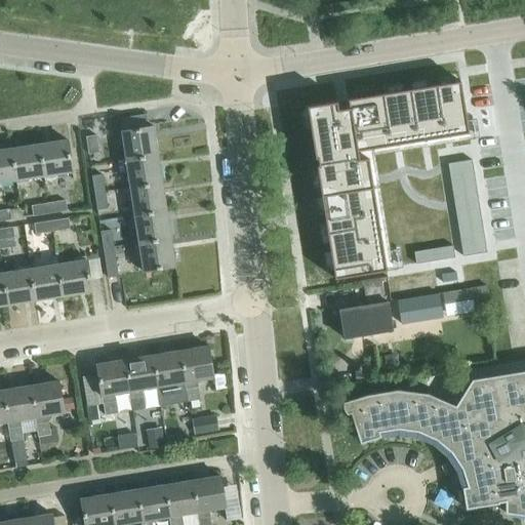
[(337,101),(308,106),(308,107),(311,126),(316,157),(317,157),(319,164),(316,164),(318,171),(320,187),(321,195),(324,214),(326,223),(329,242),(330,250),(333,269),(334,278),(387,270),(368,157),(359,158),(358,150),(469,132),(467,120),(467,119),(460,80),(454,81),(439,84),(431,85),(411,88),(403,89),(388,92),(375,94),(356,97),(348,98),(349,107),(338,109),(337,101)]
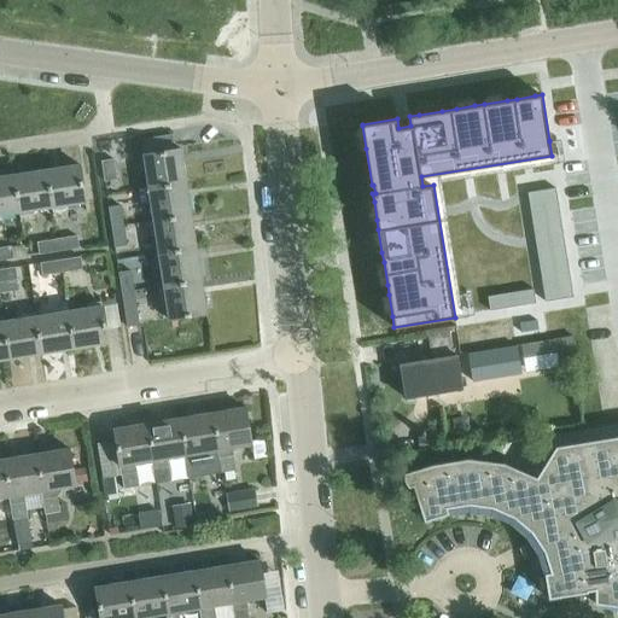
[(117,179),(114,158),(111,158),(108,140),(99,141),(103,159),(101,161),(104,181),(117,179)]
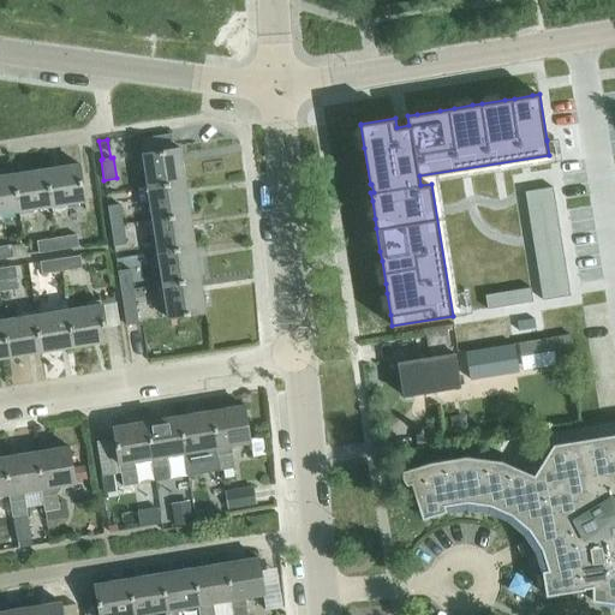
[(142,153),(148,186),(185,180),(179,148),(142,153)]
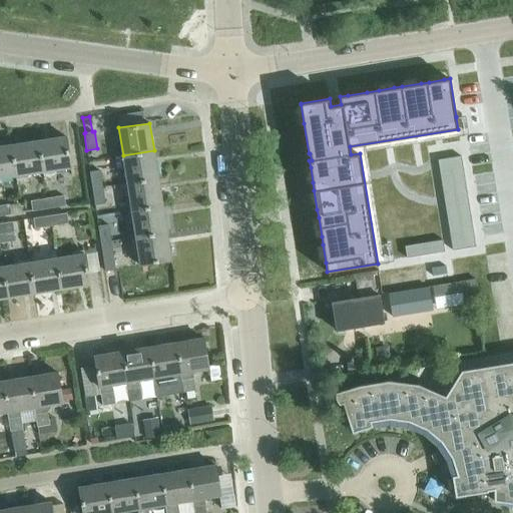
[(66,136),(38,140),(43,171),(70,167),(66,136)]
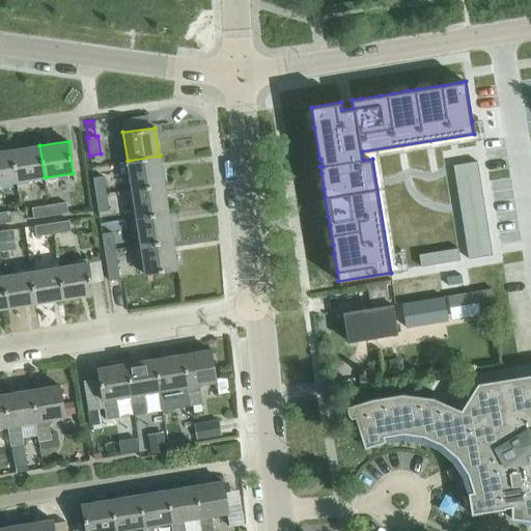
[(45,177),(39,145),(11,149),(17,182),(45,177)]
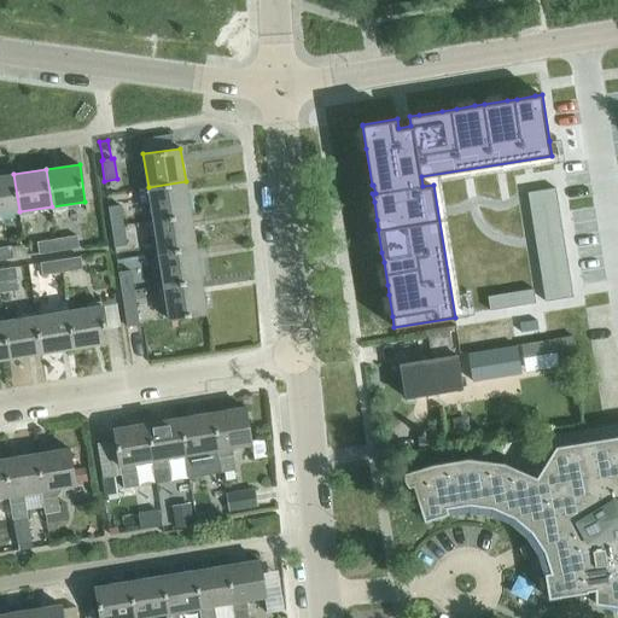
[(0,214),(19,211),(13,174),(0,175),(0,214)]
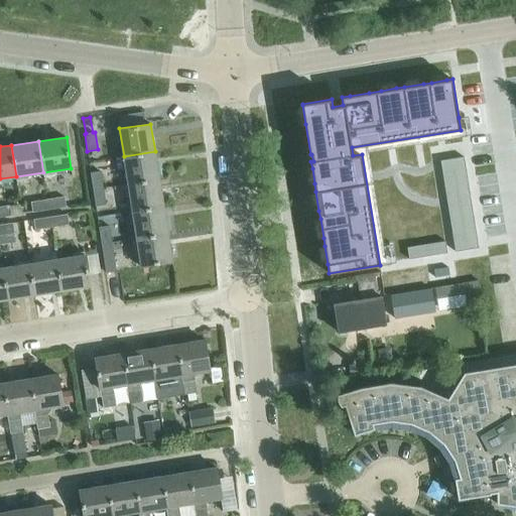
[(159,178),(155,151),(124,156),(128,183),(159,178)]
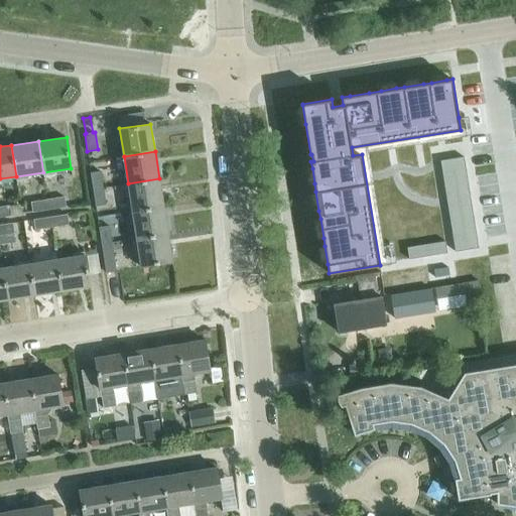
[(464,156),(453,158),(454,165),(465,164),(464,156)]
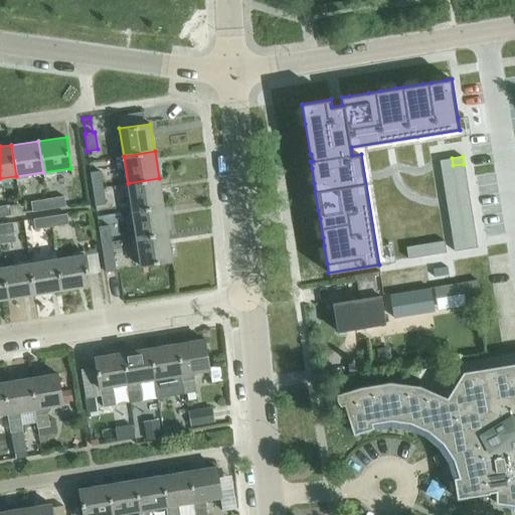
[(452,158),(440,160),(441,167),(453,165),(452,158)]
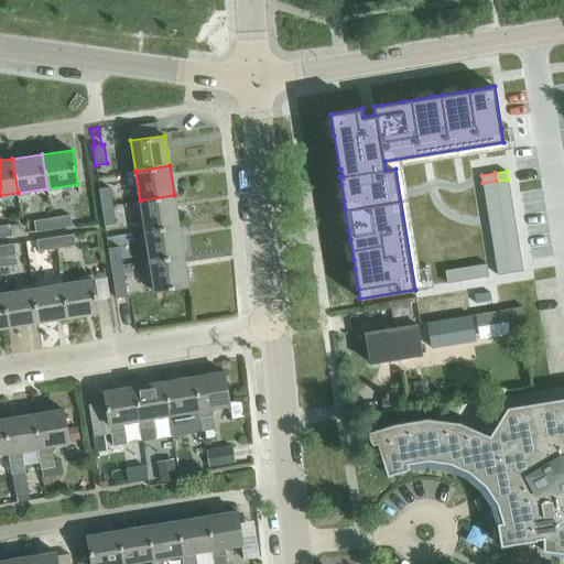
[(508,180),(496,181),(497,190),(510,187),(508,180)]
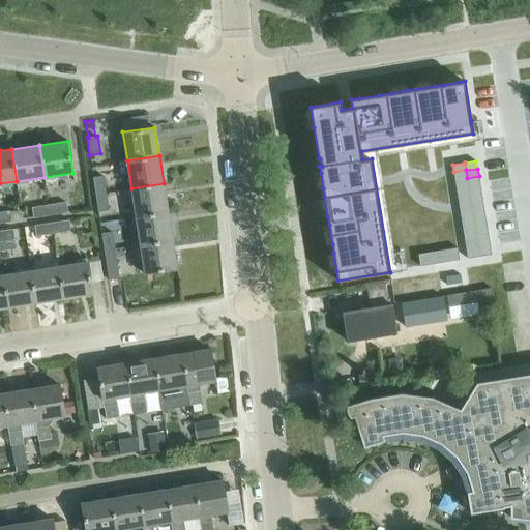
[(466,170),(453,172),(454,180),(467,178),(466,170)]
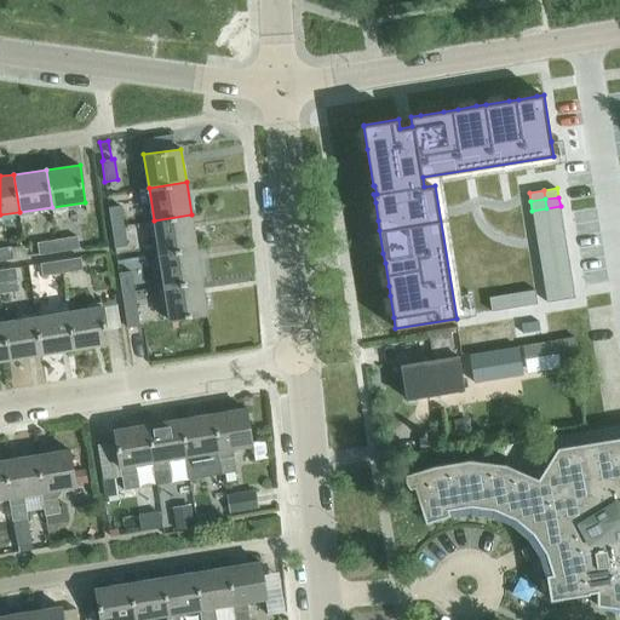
[(125,225),(121,205),(108,207),(112,228),(125,225)]
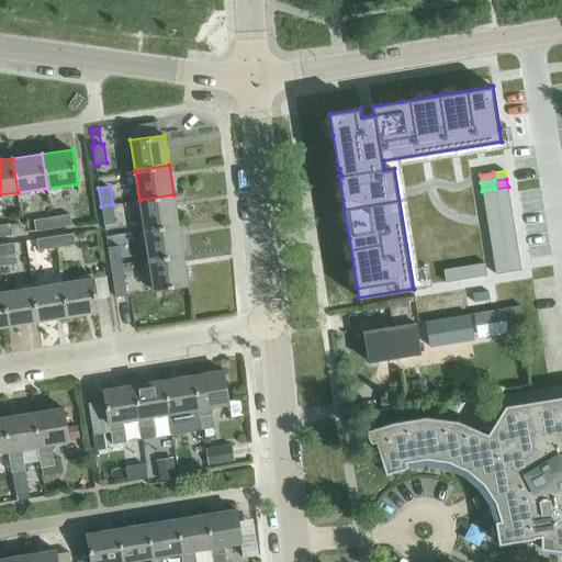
[(508,187),(495,189),(496,198),(509,195),(508,187)]
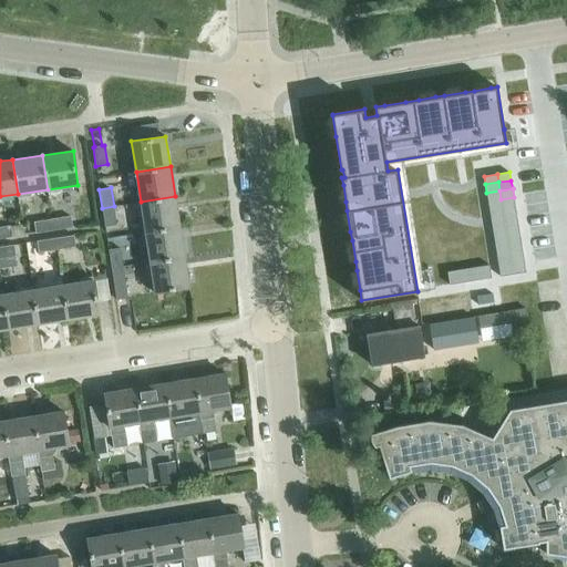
[(500,191),(486,193),(488,200),(501,199),(500,191)]
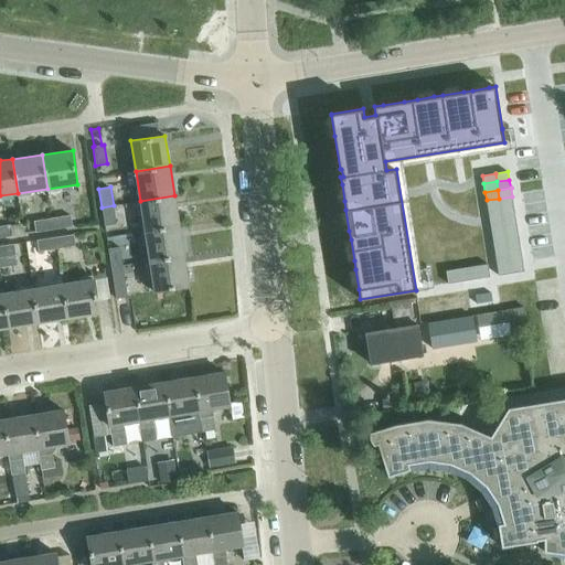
[(179,225),(174,195),(140,201),(145,231),(179,225)]
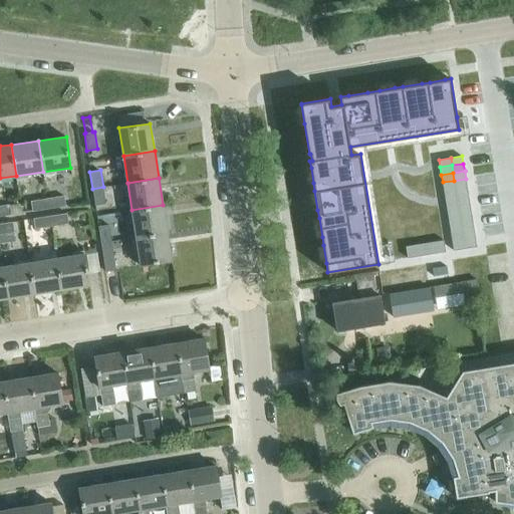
[(466,179),(454,181),(455,188),(467,186),(466,179)]
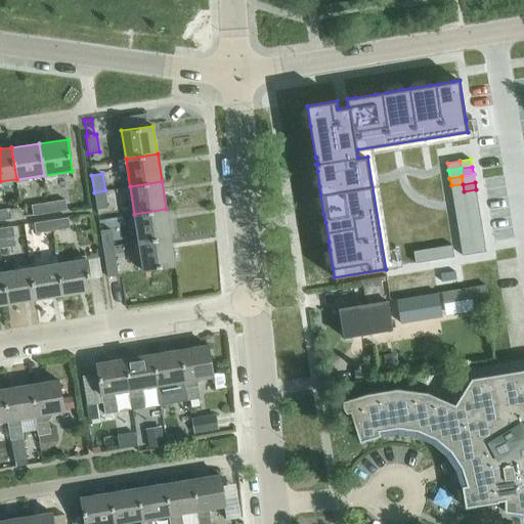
[(463,184),(451,185),(452,193),(464,191),(463,184)]
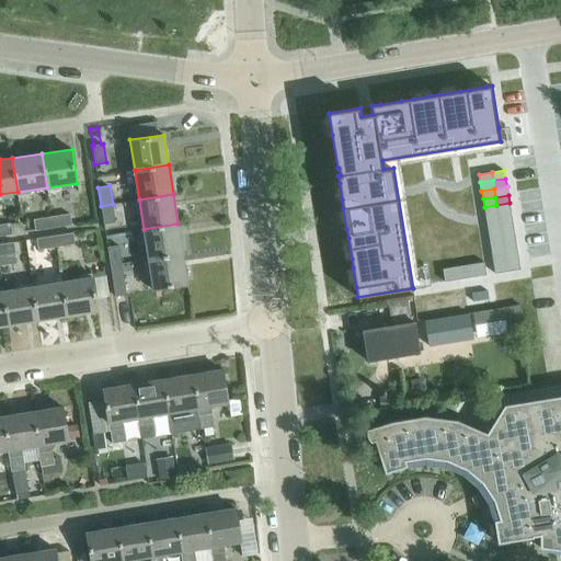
[(510,203),(496,205),(499,214),(511,212),(510,203)]
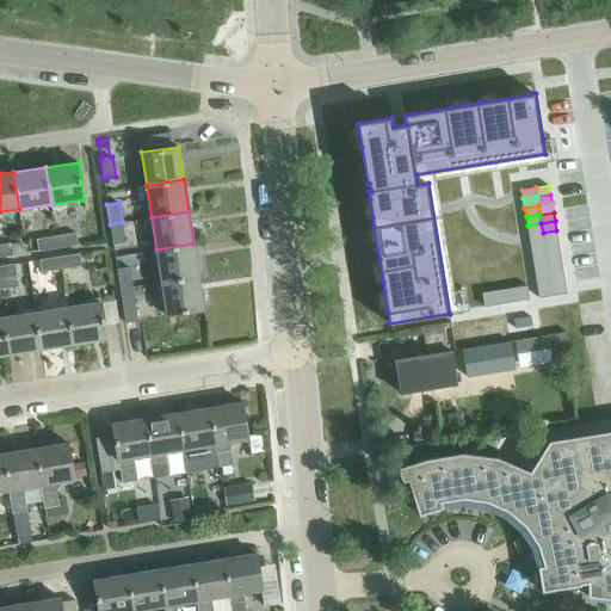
[(125,242),(123,222),(110,224),(112,244),(125,242)]
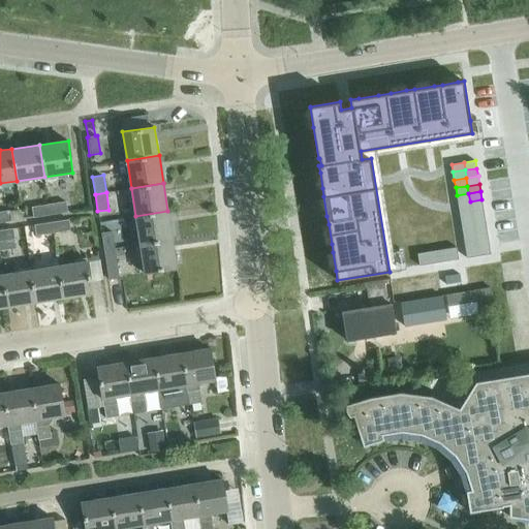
[(468,193),(457,195),(458,203),(470,201),(468,193)]
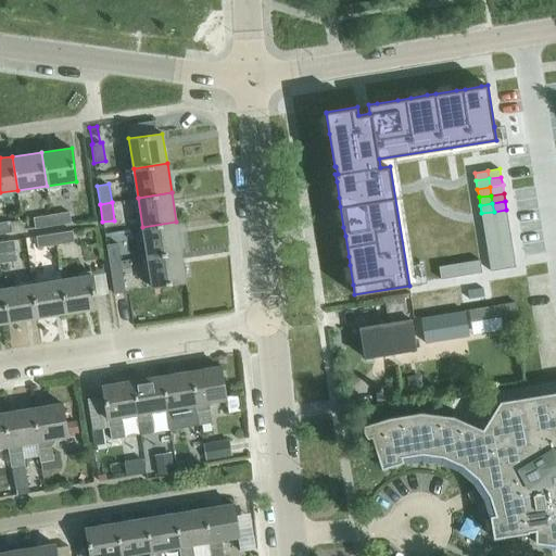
[(506,210),(494,212),(495,219),(508,217),(506,210)]
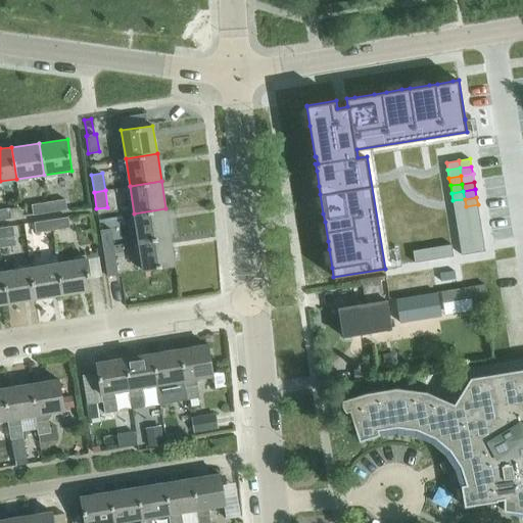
[(66,209),(65,198),(48,201),(49,211),(66,209)]
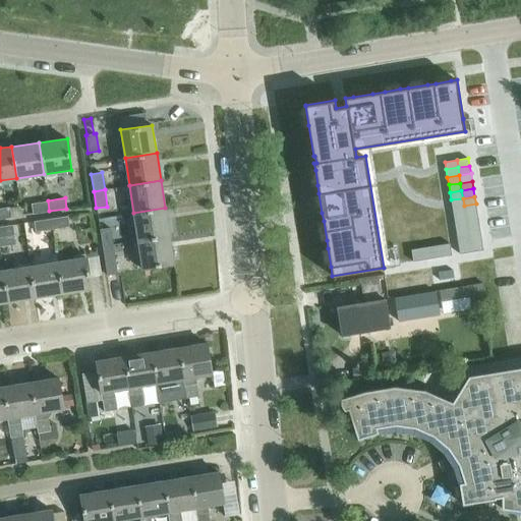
[(463,198),(451,199),(452,208),(464,206),(463,198)]
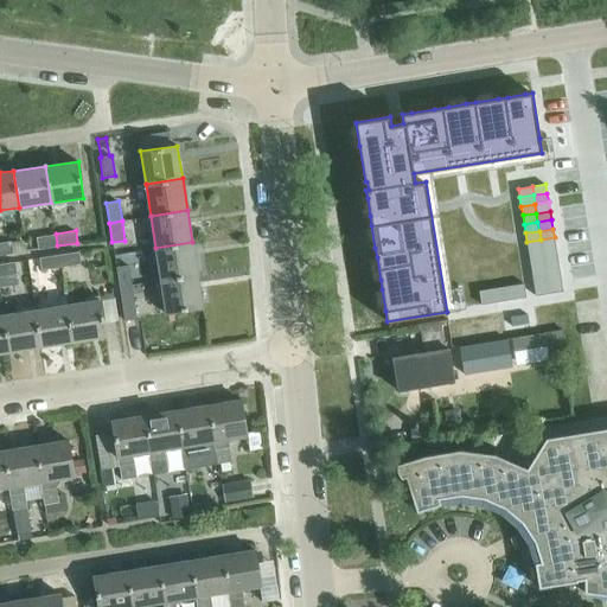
[(57,246),(56,234),(36,237),(38,249),(57,246)]
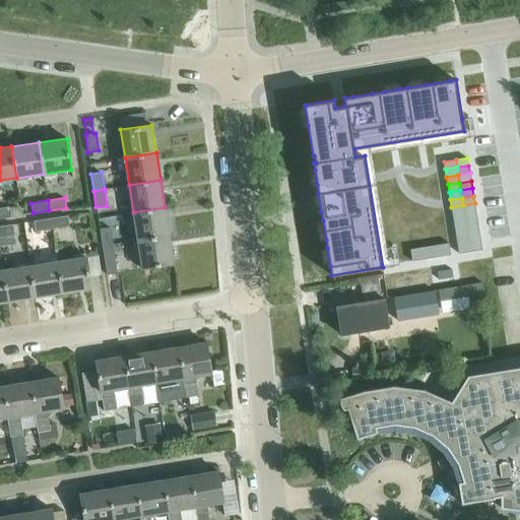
[(475,203),(463,205),(464,213),(476,211),(475,203)]
